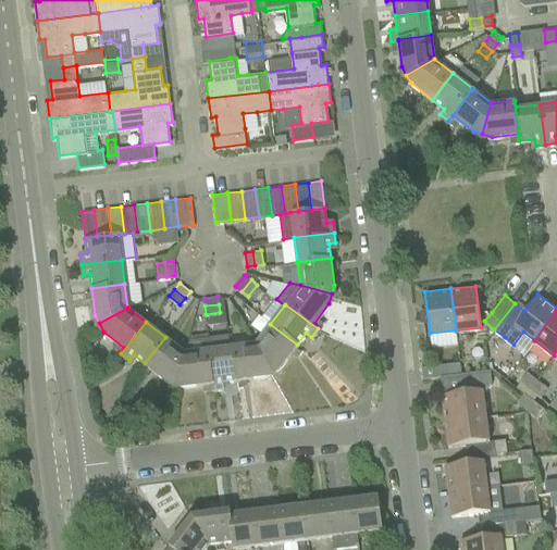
[(281,366),(297,345),(270,324),(256,342),(272,371),(281,366)]
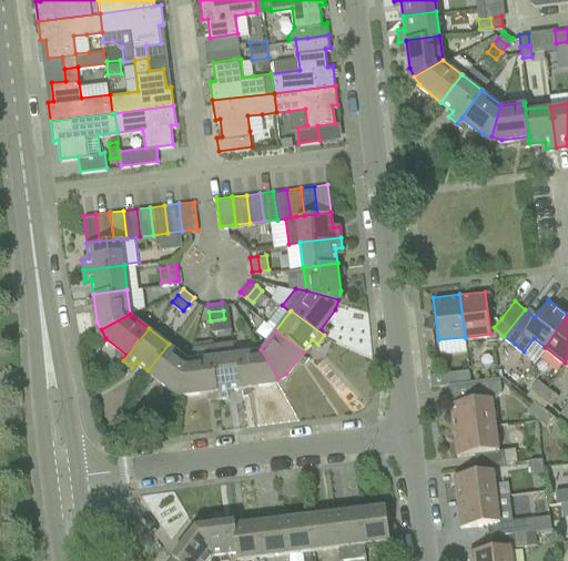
[(235,339),(211,343),(217,396),(227,395),(226,388),(242,386),(237,353),(235,339)]
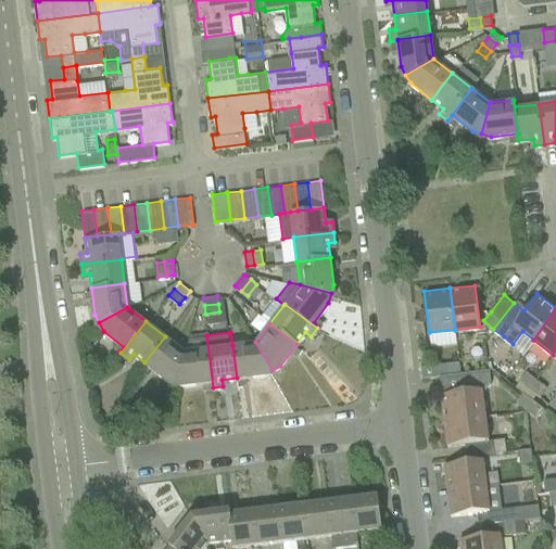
[(184,350),(176,382),(185,384),(211,381),(212,387),(213,387),(206,335),(188,337),(184,350)]
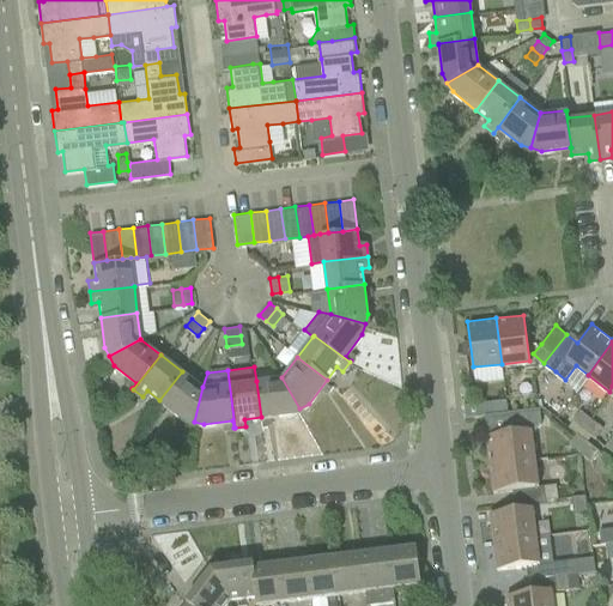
[(194,422),(202,387),(182,371),(159,400),(183,419),(194,422)]
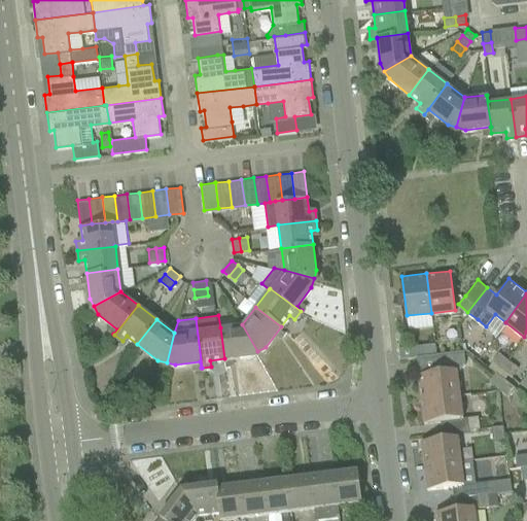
[(257,351),(242,324),(220,327),(224,358),(249,355),(257,351)]
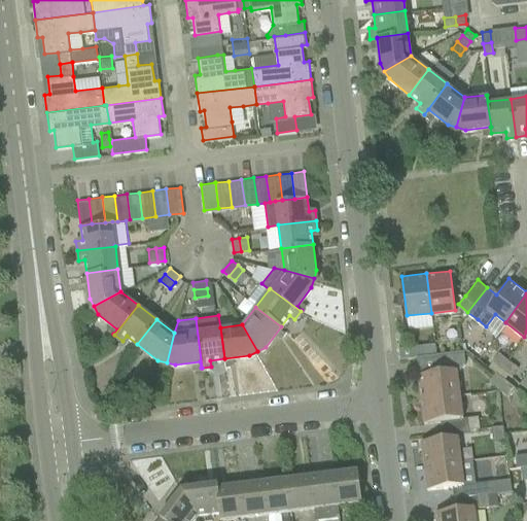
[(436,352),(435,341),(398,346),(399,357),(436,352)]
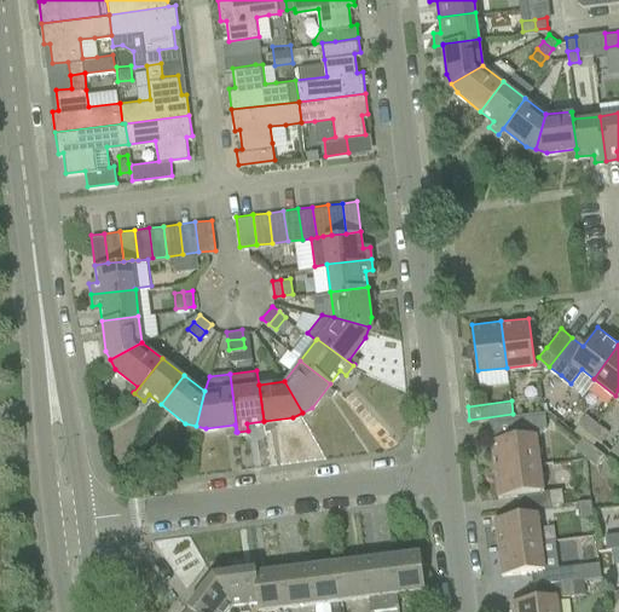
[(515,434),(490,438),(493,466),(539,461),(536,434),(538,433),(545,423),(544,410),(513,414),(515,434)]
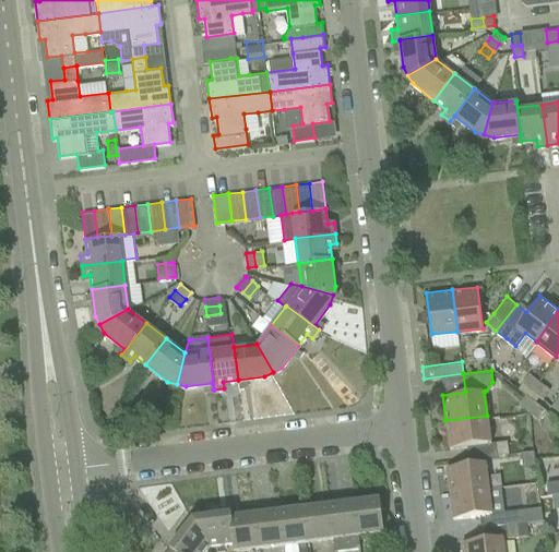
[(531,388),(538,379),(528,371),(521,381),(531,388)]
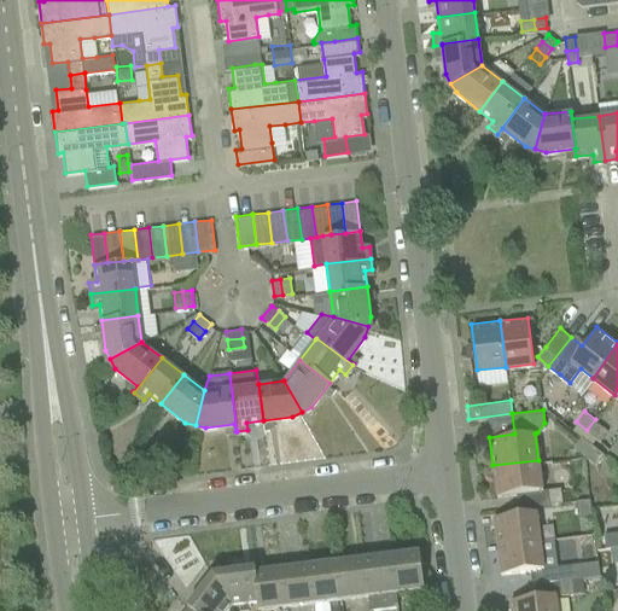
[(599,438),(607,429),(595,419),(587,430),(599,438)]
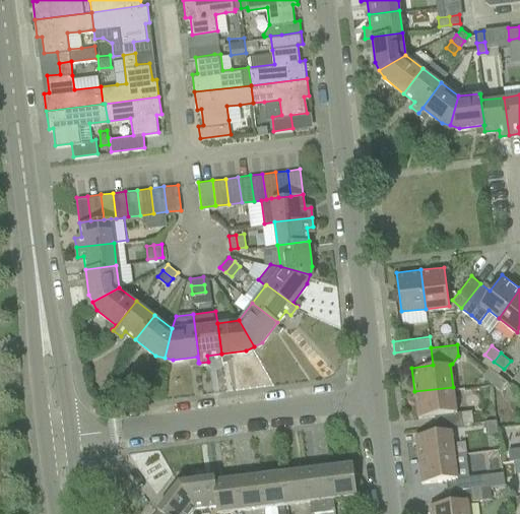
[(492,382),(499,373),(489,366),(481,374),(492,382)]
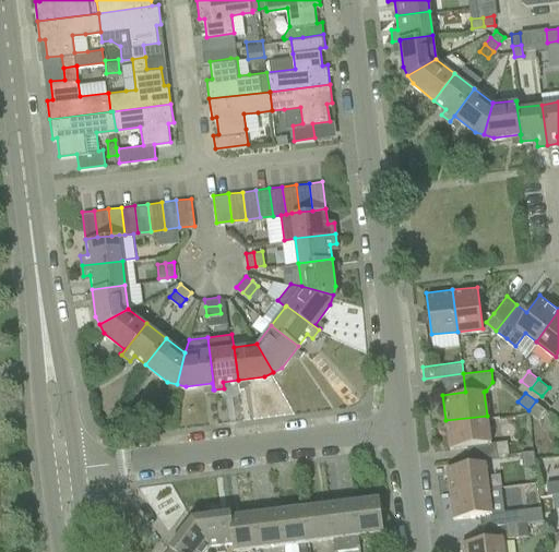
[(538,418),(546,408),(536,400),(528,410),(538,418)]
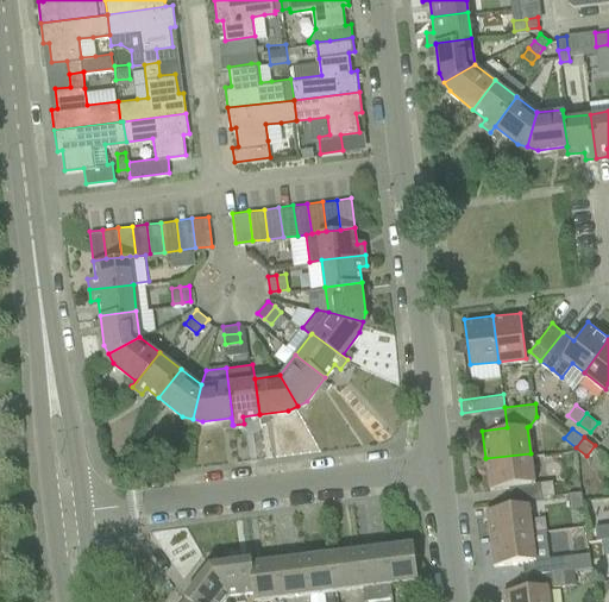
[(534,481),(531,453),(485,458),(489,487),(534,481)]
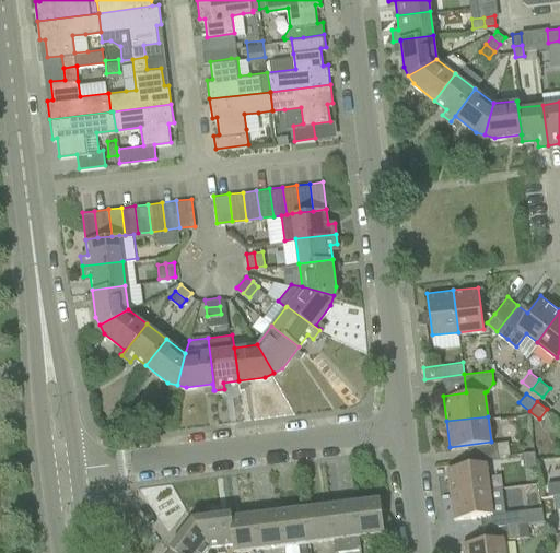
[(498,454),(510,453),(508,439),(496,440),(498,454)]
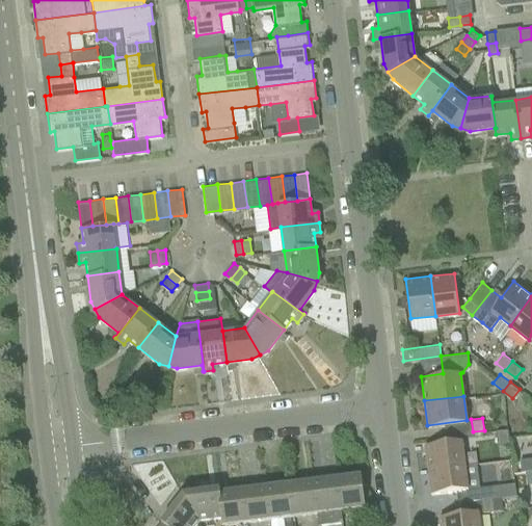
[(497,441),(508,440),(507,427),(496,428),(497,441)]
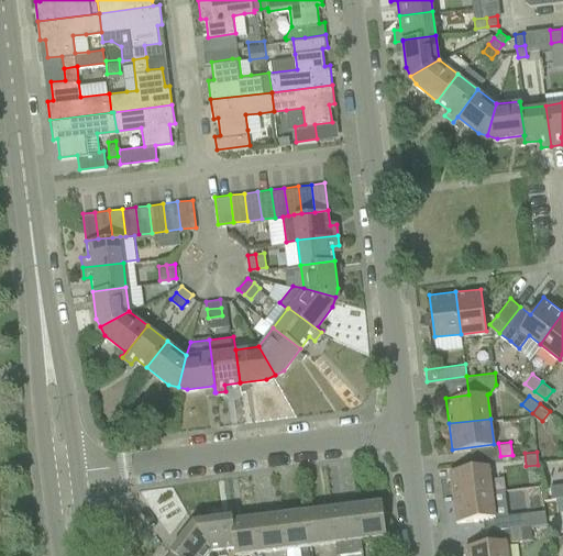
[(488,464),(471,466),(450,468),(453,495),(492,490),(488,464)]
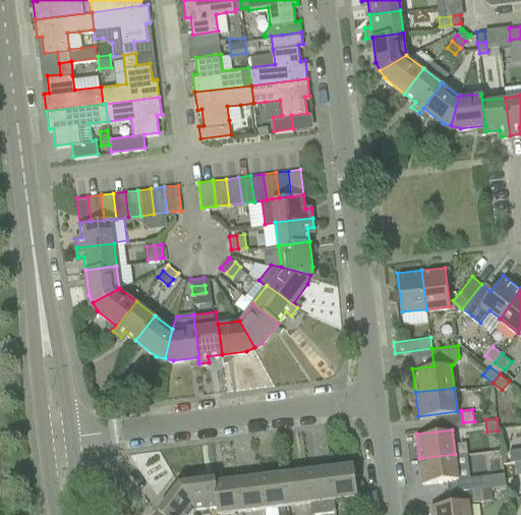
[(458,477),(455,454),(419,458),(421,481),(448,478),(450,491),(481,487),(489,485),(488,474),(480,476),(480,474),(458,477)]
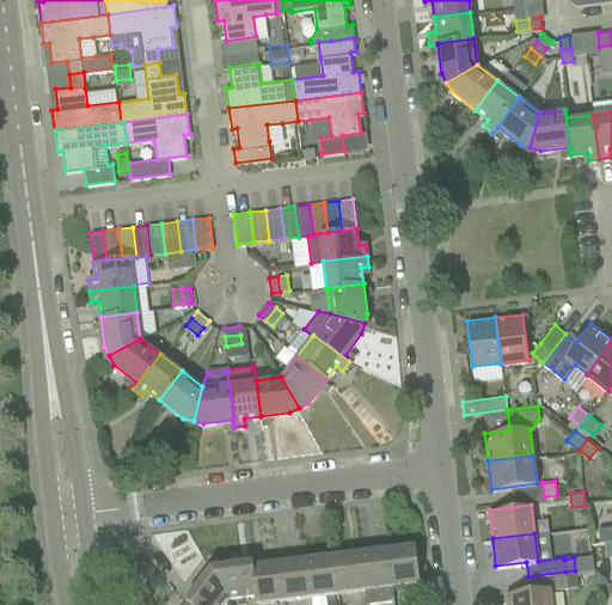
[(416,543),(387,547),(392,585),(420,581),(416,543)]
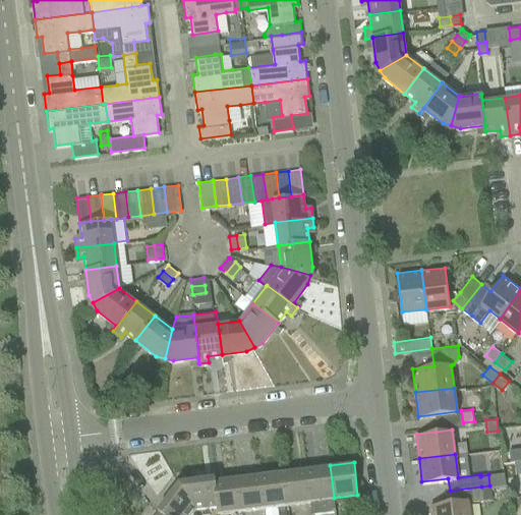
[(334,498),(330,465),(307,468),(310,500),(311,500),(313,511),(335,509),(334,498)]
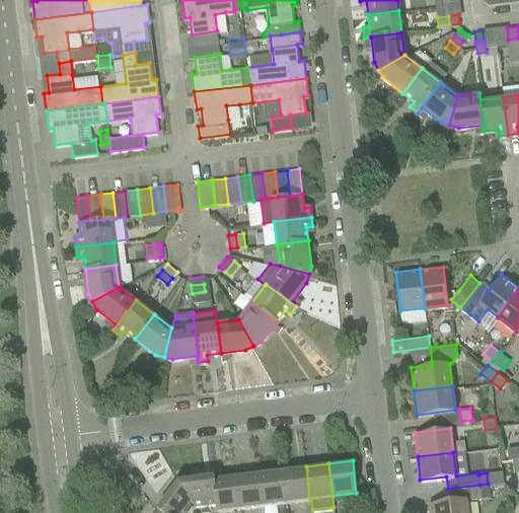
[(309,498),(306,466),(283,469),(287,501),(309,498)]
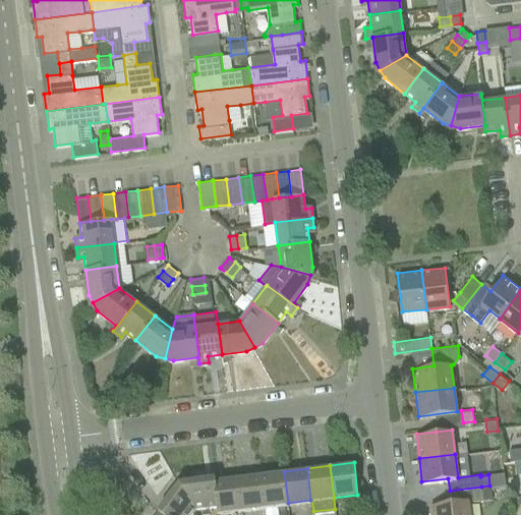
[(288,503),(284,471),(261,474),(265,506),(288,503)]
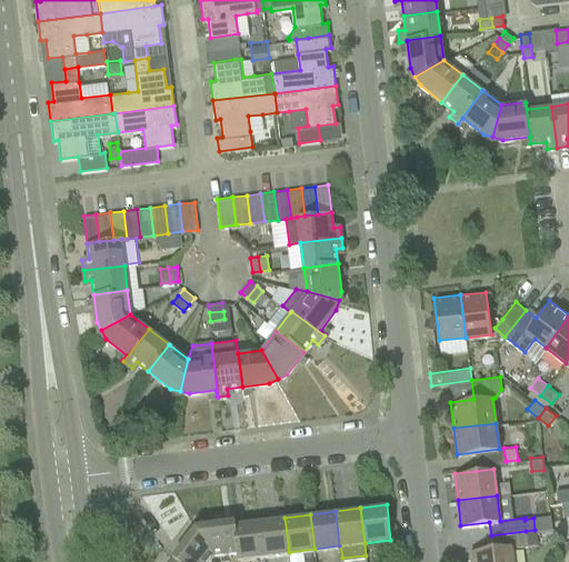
[(289,552),(285,518),(260,521),(265,555),(289,552)]
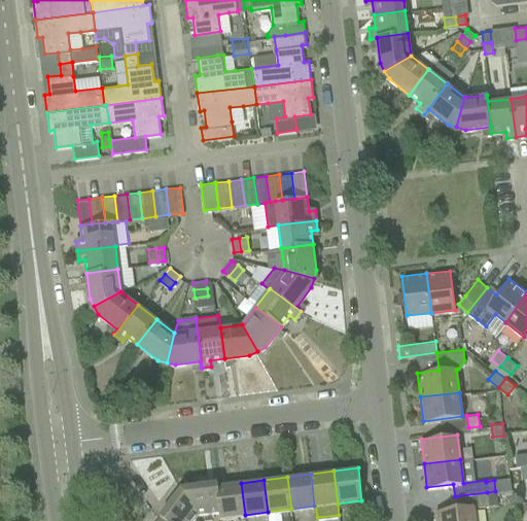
[(245,515),(241,483),(218,486),(218,482),(217,483),(221,518),(245,515)]
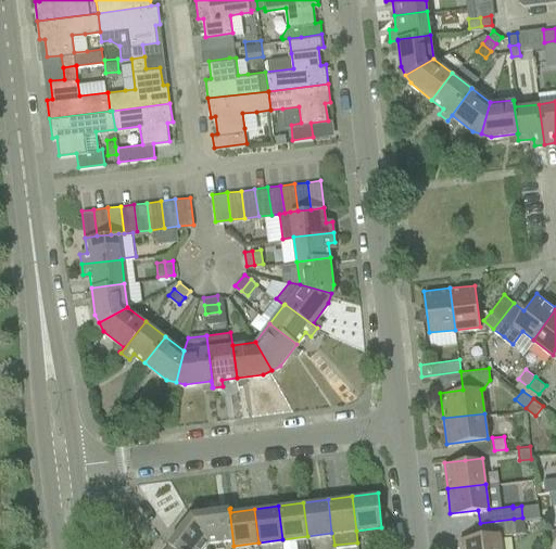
[(234,546),(229,509),(192,513),(207,540),(231,538),(232,546),(234,546)]
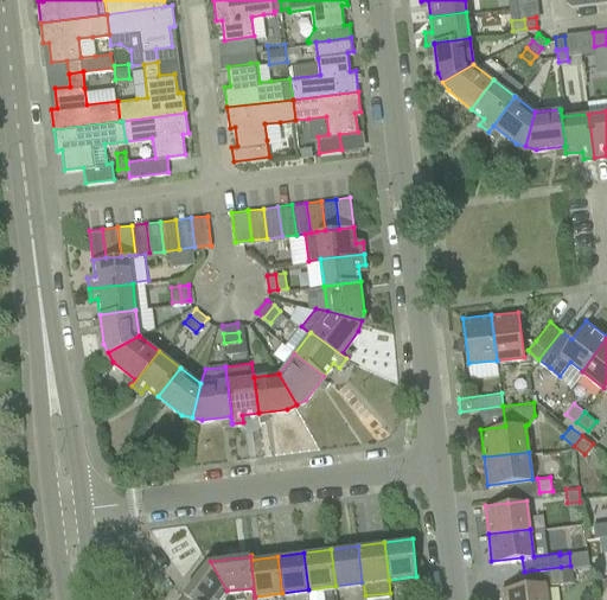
[(219,599),(227,591),(210,561),(185,593),(193,599),(219,599)]
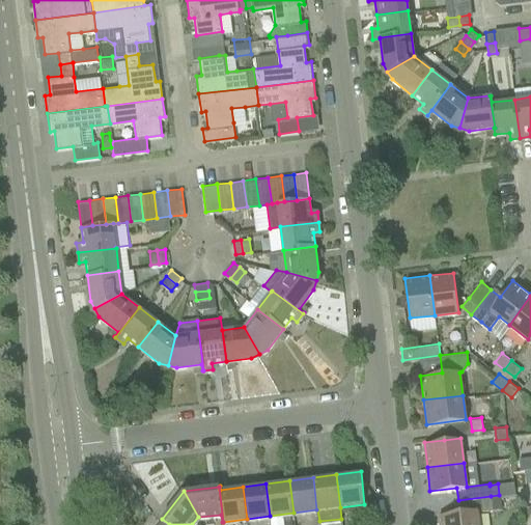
[(479,524),(477,509),(493,507),(491,496),(458,500),(459,512),(438,515),(439,524),(479,524)]
